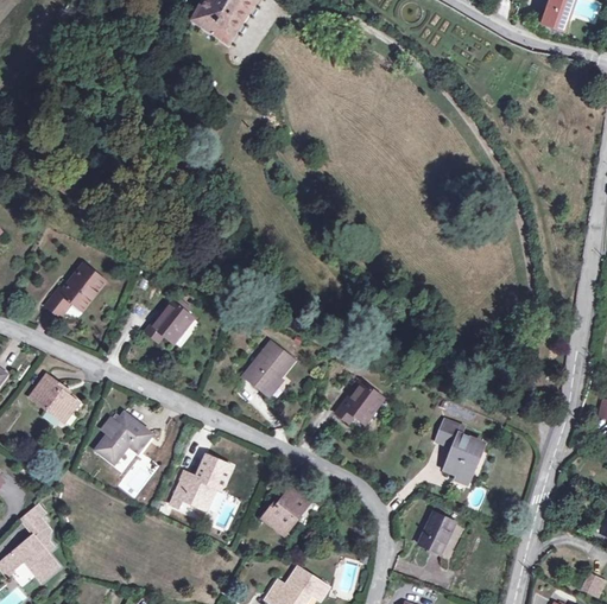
[(201,0),(191,18),(227,40),(252,0),(201,0)]
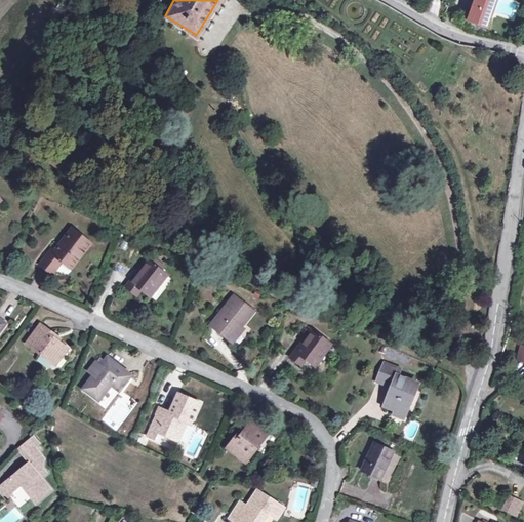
[(472,0),(466,18),(486,25),(494,0),(472,0)]
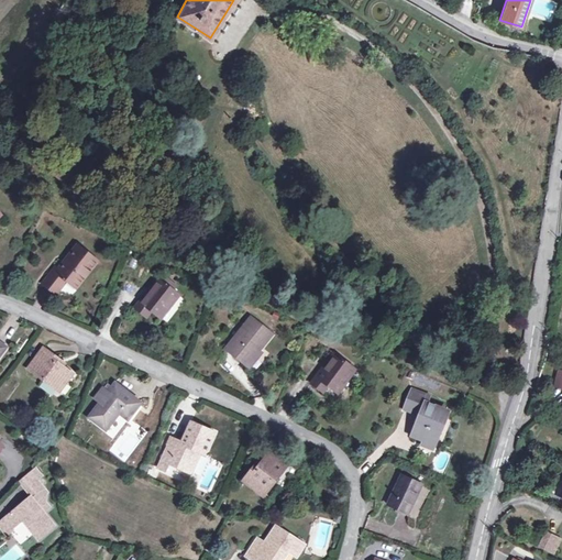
[(70,171),(59,162),(51,172),(63,180),(70,171)]
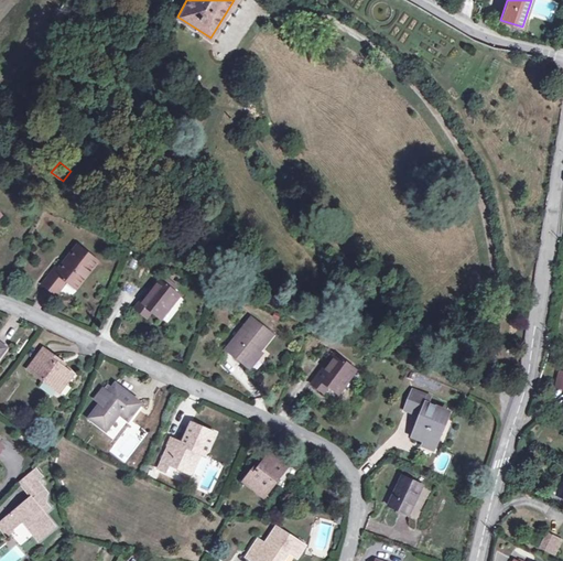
[(54,266),(42,281),(55,291),(65,278),(75,287),(96,258),(76,243),(57,268),(54,266)]
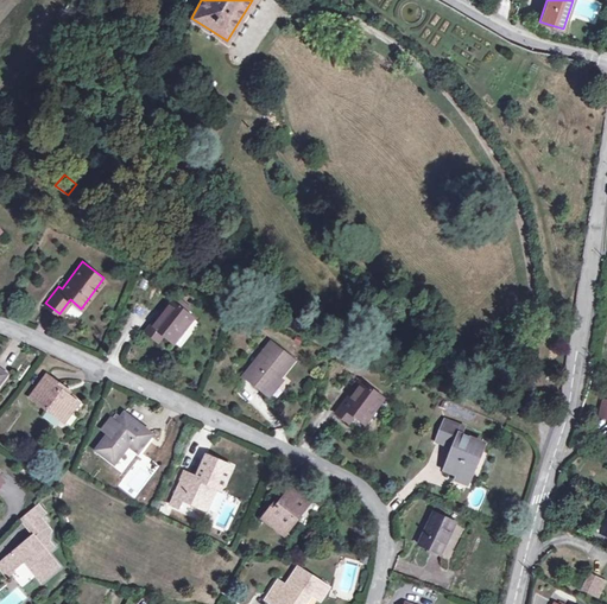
[(171,299),(164,309),(157,317),(155,315),(144,329),(158,339),(163,334),(171,339),(191,315),(171,299)]
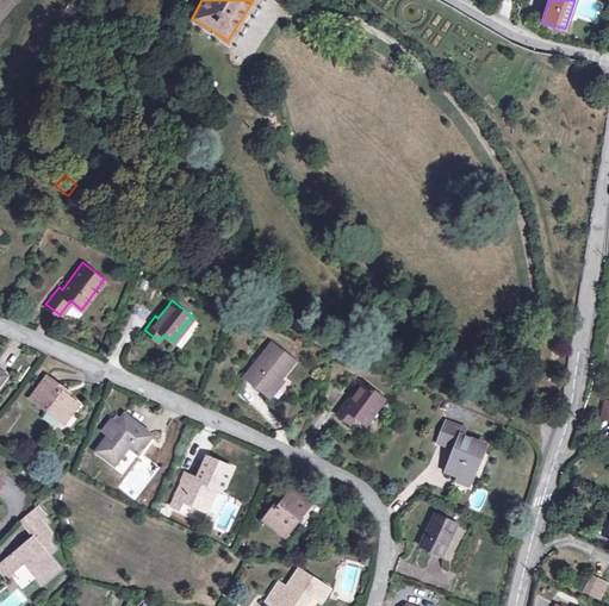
[(267,393),(279,378),(293,358),(272,341),(244,375),(267,393)]
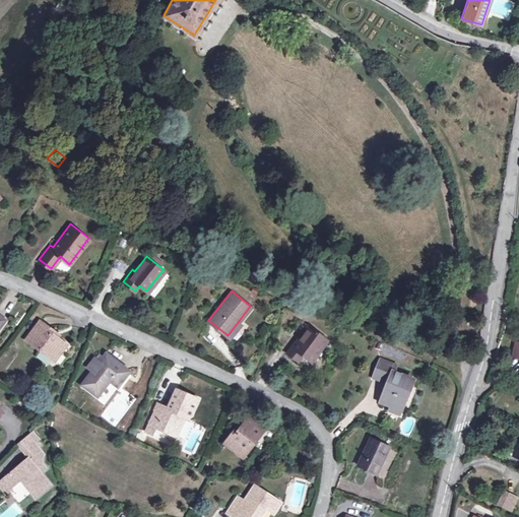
[(53,333),(55,330),(40,319),(25,338),(51,357),(58,348),(60,350),(66,343),(57,336),(53,333)]
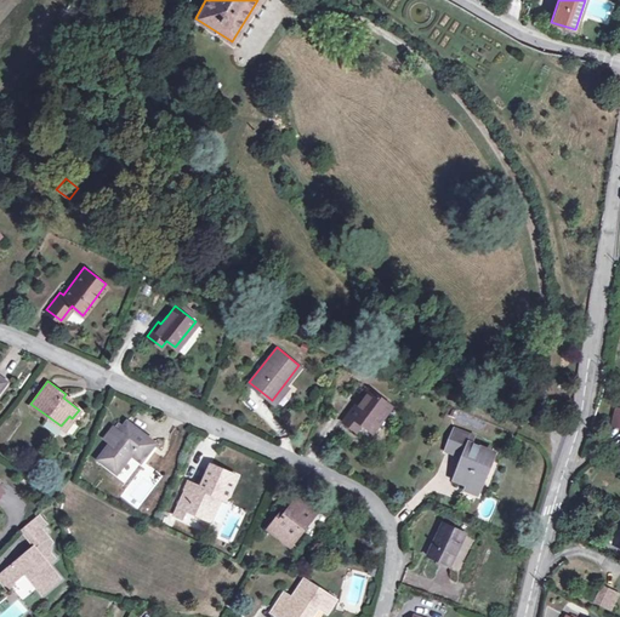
[(284,384),(272,400),(276,403),(288,387),(284,384)]
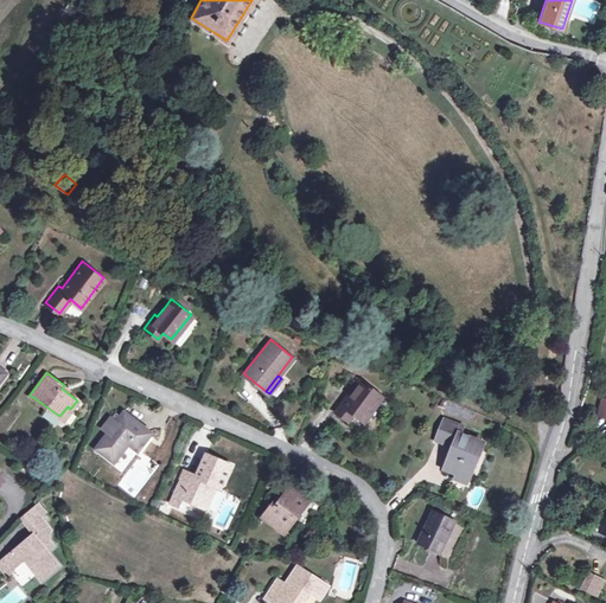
[(359,379),(352,389),(346,398),(344,396),(333,409),(349,419),(352,414),(362,421),(381,395),(359,379)]
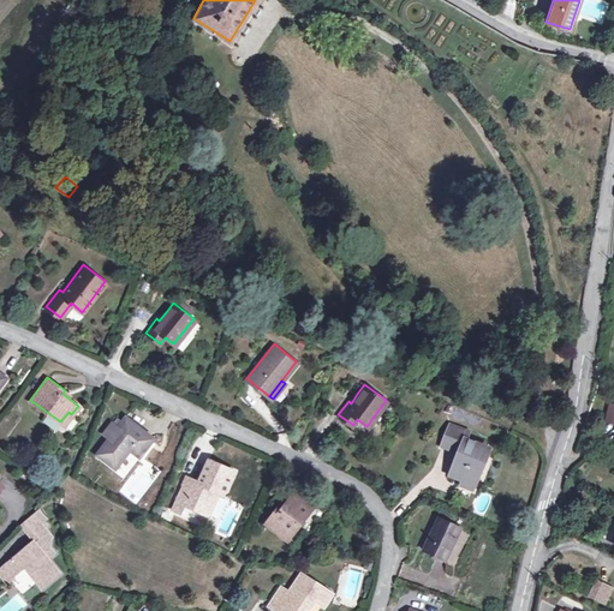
[(64,425),(71,414),(69,412),(60,421),(64,425)]
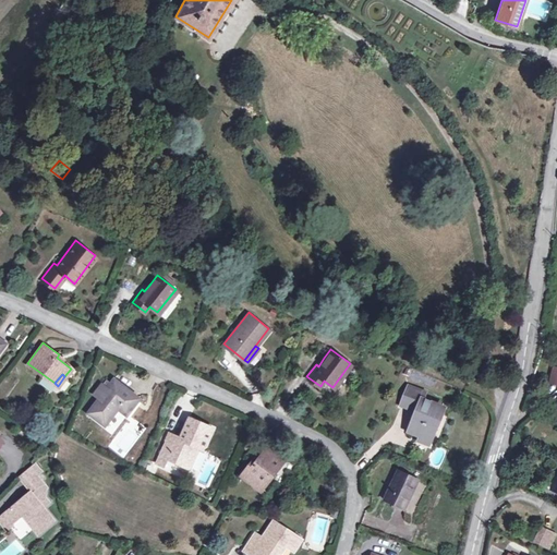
[(120,403),(128,410),(138,396),(113,377),(107,385),(101,382),(94,393),(99,396),(88,411),(105,423),(118,407),(120,403)]
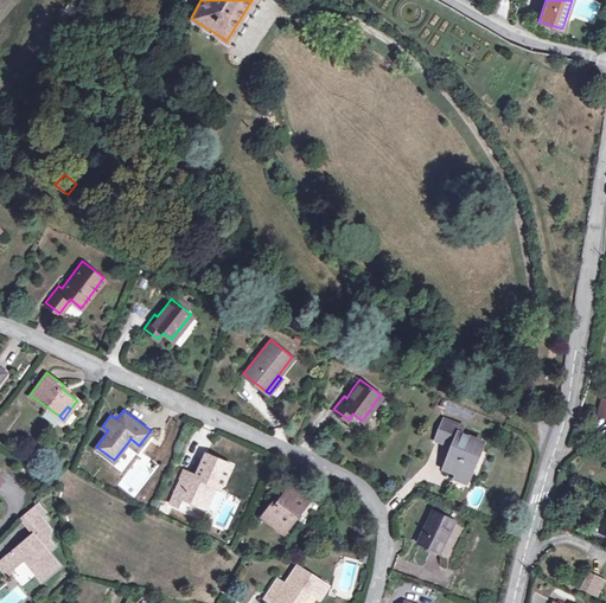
[(455,472),(467,476),(482,442),(458,431),(461,425),(442,417),(435,437),(453,444),(444,467),(455,472)]
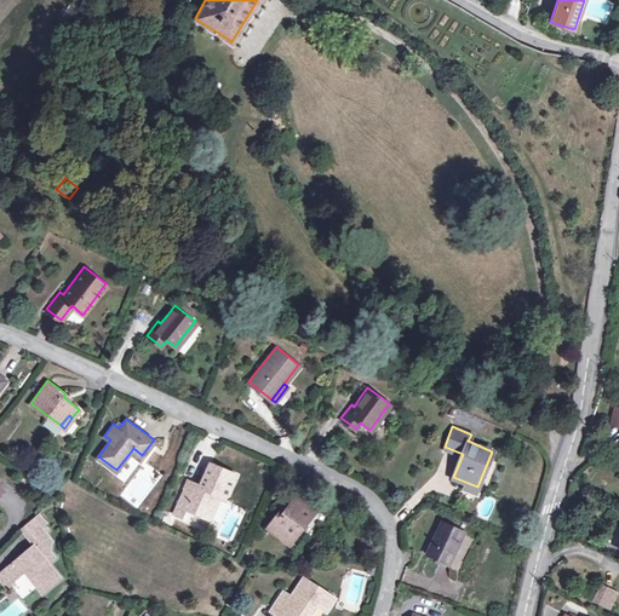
[(133,448),(131,452),(139,459),(142,455),(133,448)]
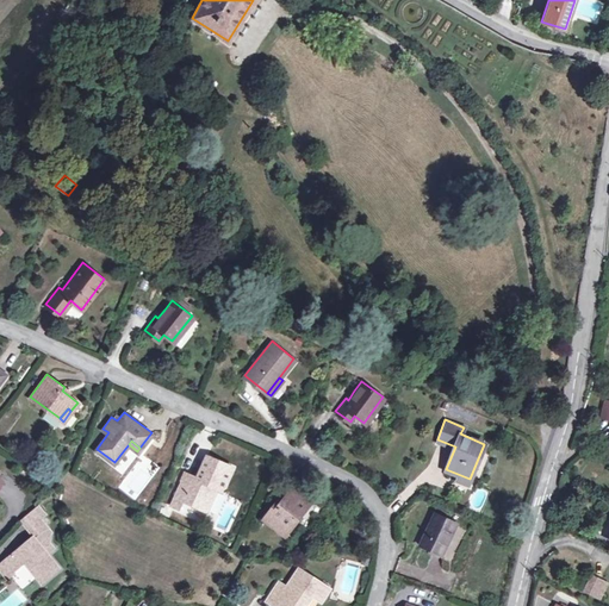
[(180,479),(168,504),(179,507),(182,499),(206,510),(216,488),(219,489),(230,466),(205,454),(196,476),(192,475),(192,474),(182,470),(179,478),(180,479)]
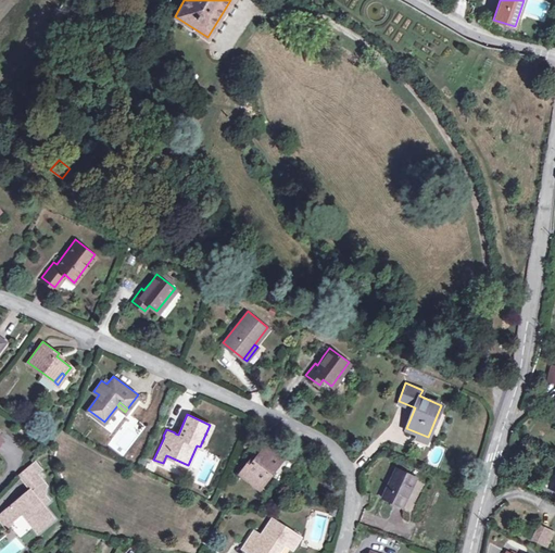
[(427,441),(428,437),(417,432),(416,437),(427,441)]
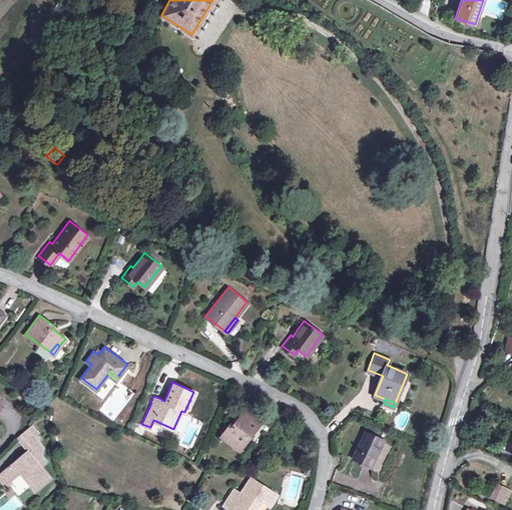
[(245,410),(238,419),(235,423),(232,421),(220,435),(238,449),(259,425),(249,418),(251,415),(245,410)]
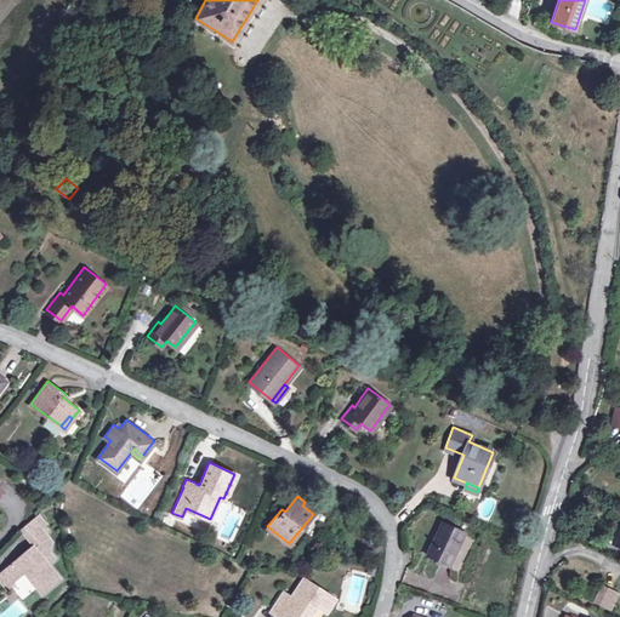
[(316,510),(305,502),(302,506),(313,514),(316,510)]
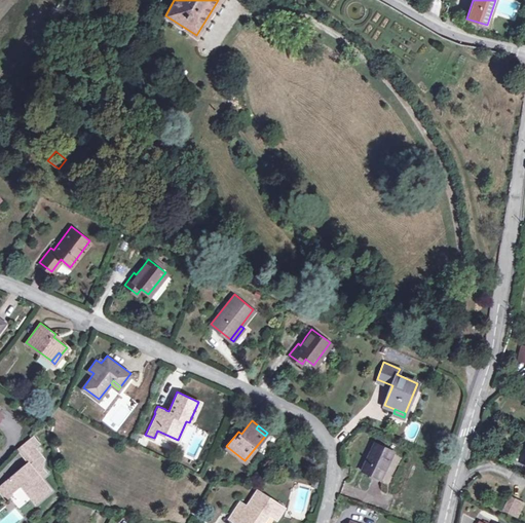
[(32,435),(21,444),(27,452),(38,442),(32,435)]
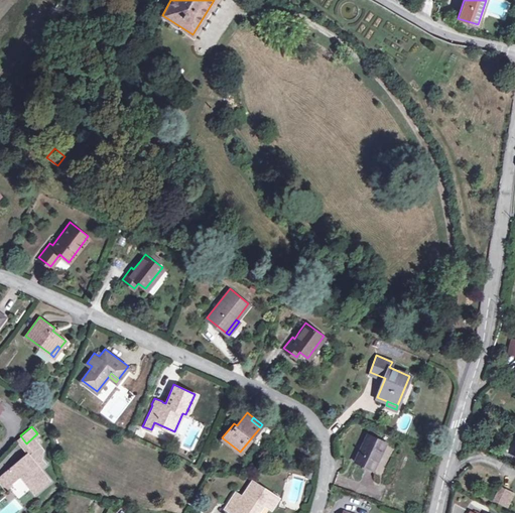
[(373,469),(385,442),(375,437),(377,432),(370,429),(368,433),(367,433),(354,460),(373,469)]
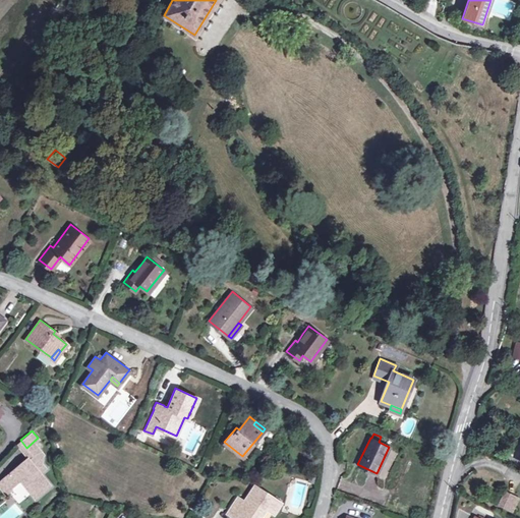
[(16,444),(29,459),(33,455),(26,448),(20,440),(16,444)]
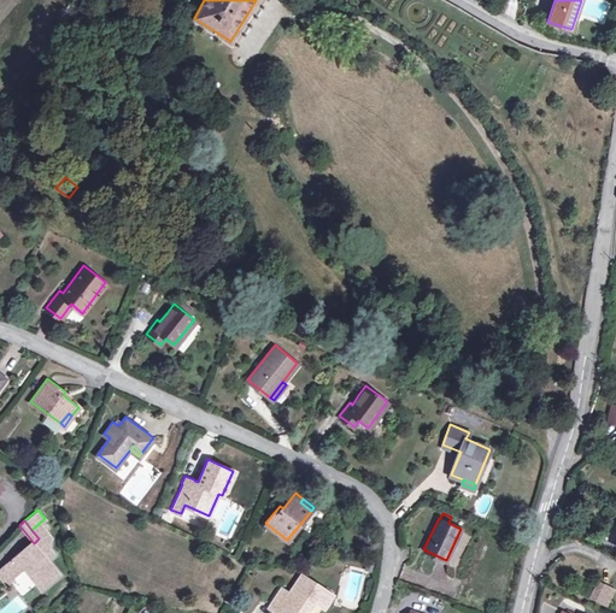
[(47,532),(39,538),(34,543),(21,554),(19,553),(0,567),(0,575),(6,583),(24,569),(41,588),(59,572),(42,552),(48,546),(50,537),(51,537),(47,532)]
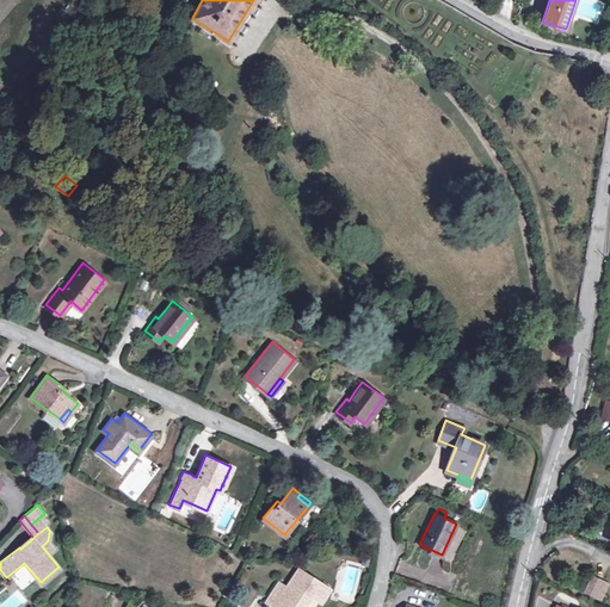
[(313,590),(321,596),(328,587),(299,568),(289,582),(291,583),(289,587),(287,586),(279,581),(267,598),(281,606),(284,606),(285,606),(307,606),(303,605),(310,595),(313,590)]
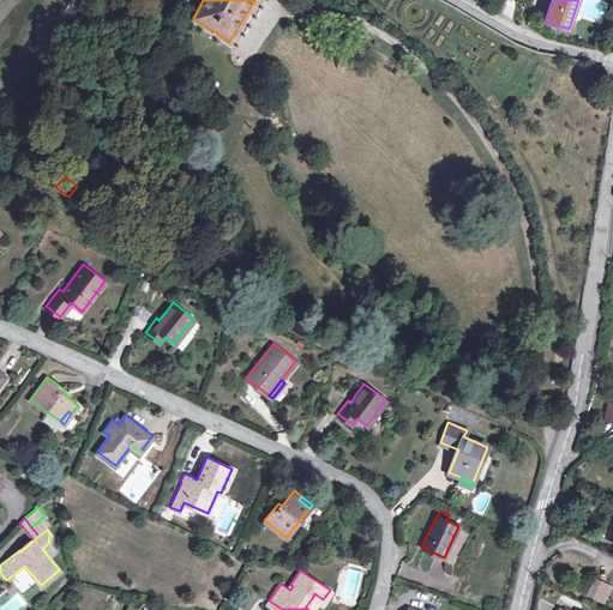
[(587,592),(598,597),(605,583),(594,578),(587,592)]
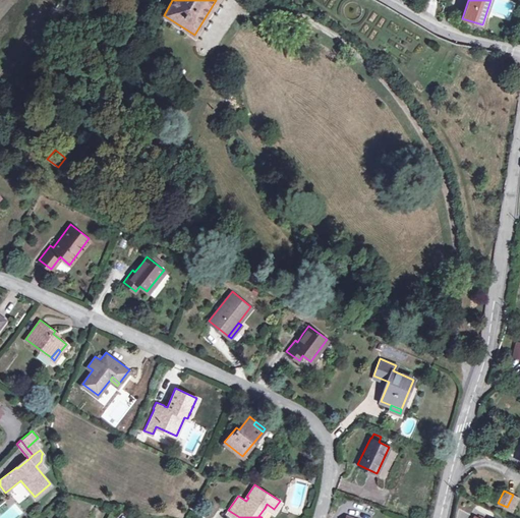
[(513,495),(507,507),(512,510),(518,497),(513,495)]
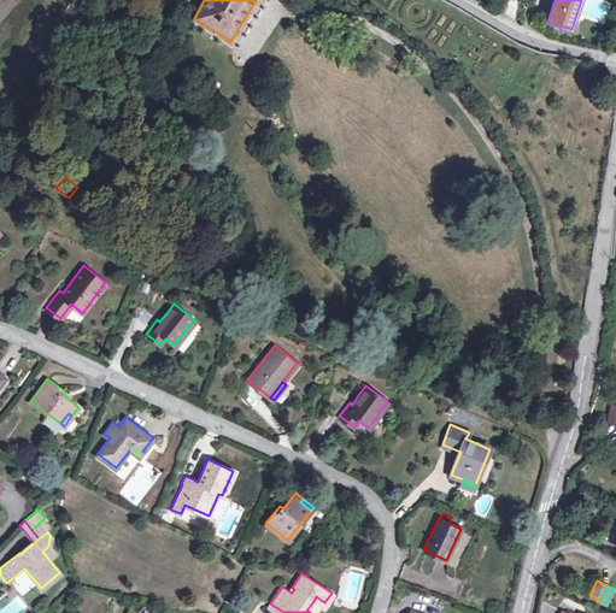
[(316,596),(314,601),(322,607),(324,602),(316,596)]
